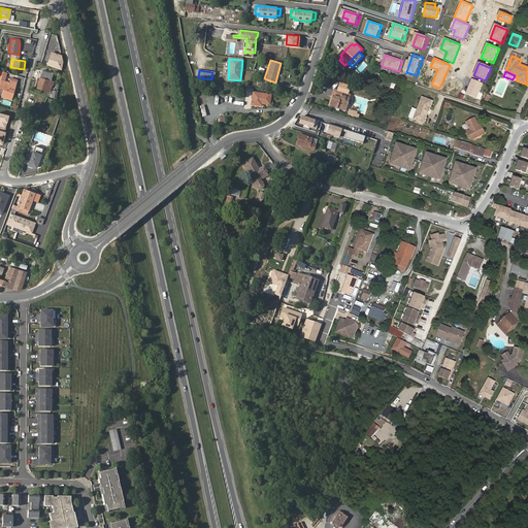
[(409,73),(406,81),(415,85),(418,77),(409,73)]
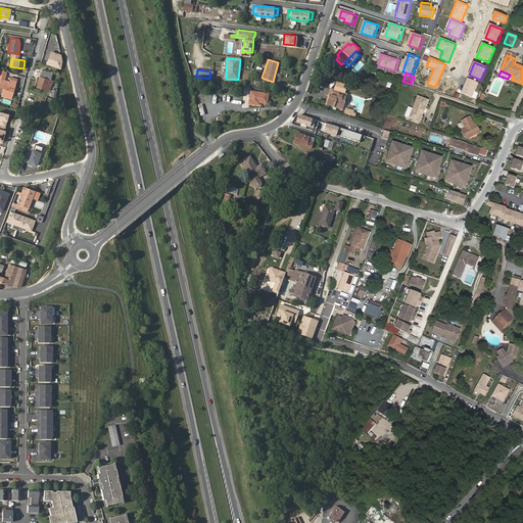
[(37,88),(49,91),(52,81),(50,80),(52,77),(41,74),(37,88)]
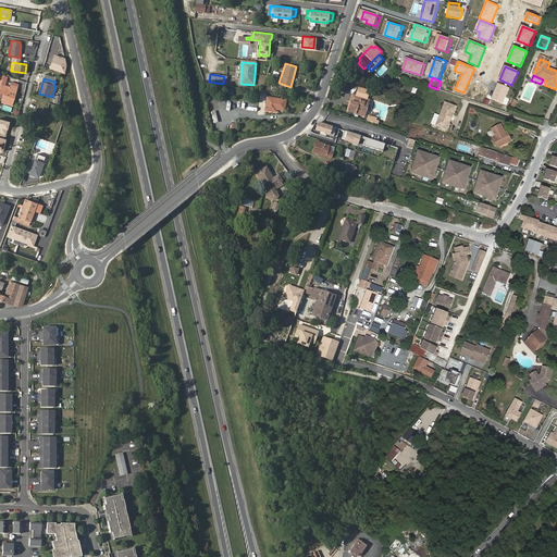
[(5,85),(1,85),(0,89),(0,93),(3,94),(1,101),(12,104),(17,83),(11,82),(10,86),(5,85)]
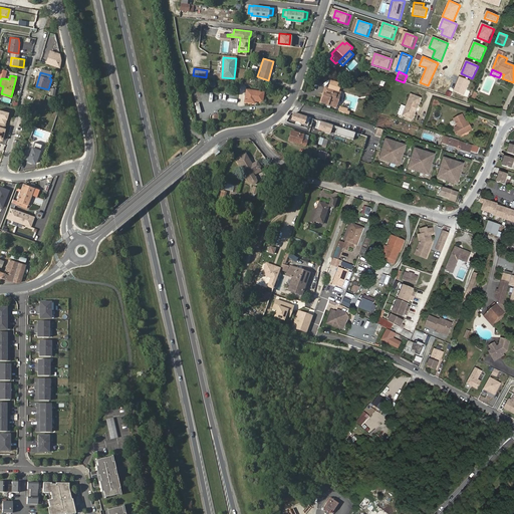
[(470,81),(460,77),(455,90),(465,95),(470,81)]
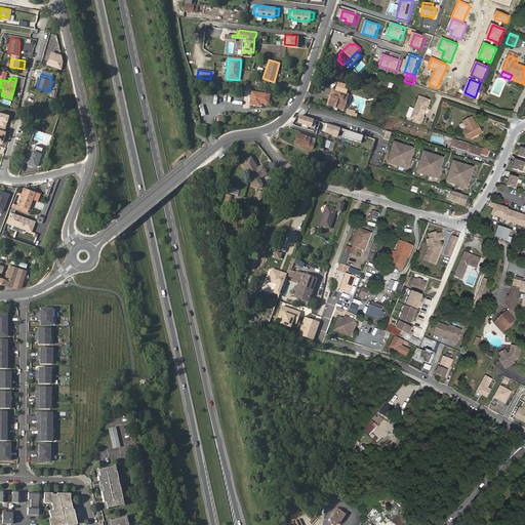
[(265,99),(267,101),(269,95),(250,91),(249,96),(265,99)]
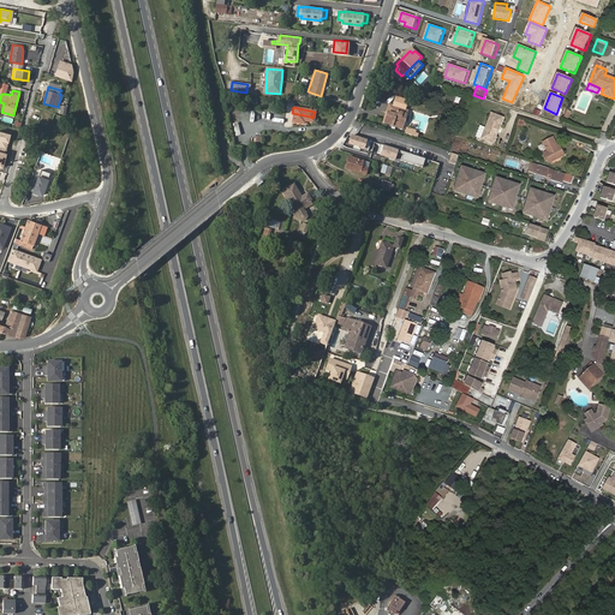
[(394,114),(387,112),(383,123),(401,129),(406,115),(402,114),(404,109),(396,107),(394,114)]
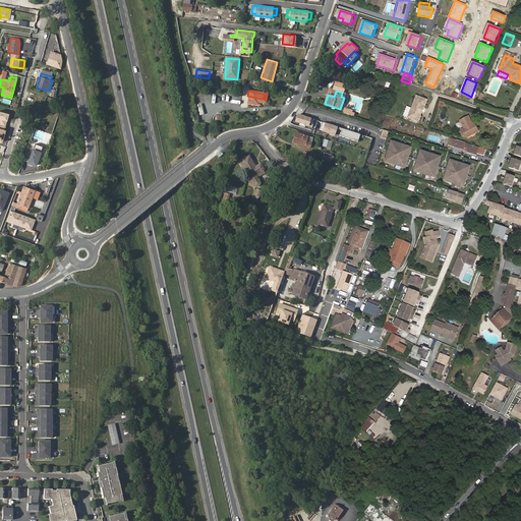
[(411,103),(423,107),(426,98),(415,94),(411,103)]
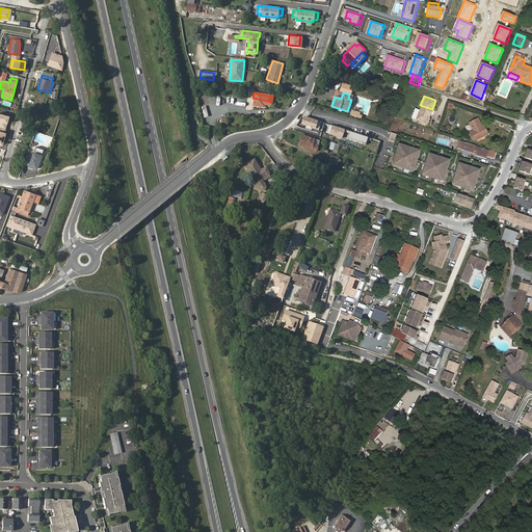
[(269,106),(270,102),(268,101),(253,98),(250,105),(259,106),(260,104),(263,104),(269,106)]
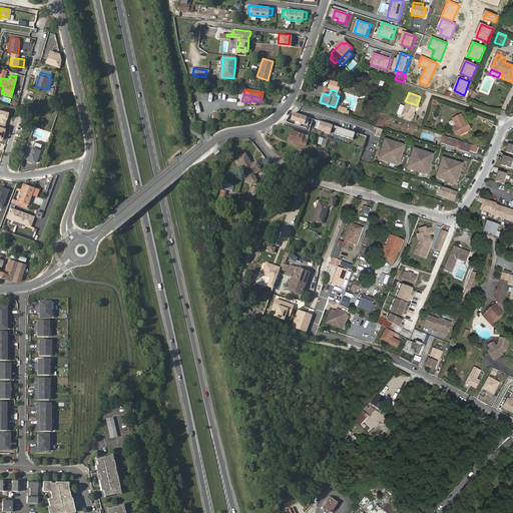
[(432,99),(430,105),(436,108),(439,102),(432,99)]
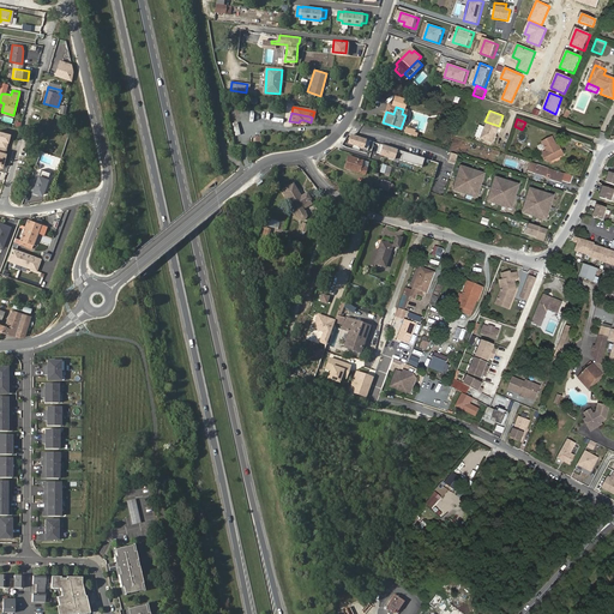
[(499,126),(485,121),(482,131),(495,134),(494,133),(497,126),(499,126)]
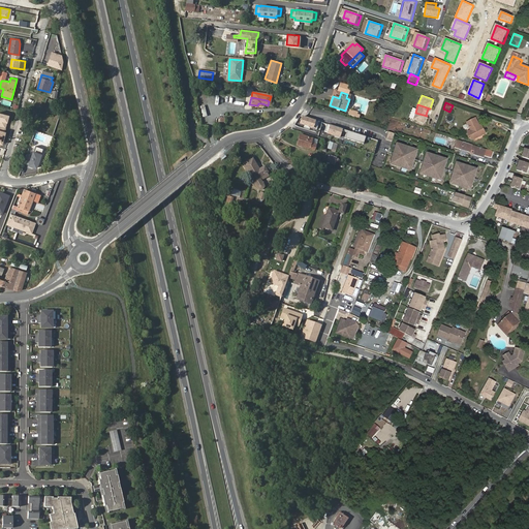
[(9,116),(0,113),(0,126),(5,128),(9,116)]
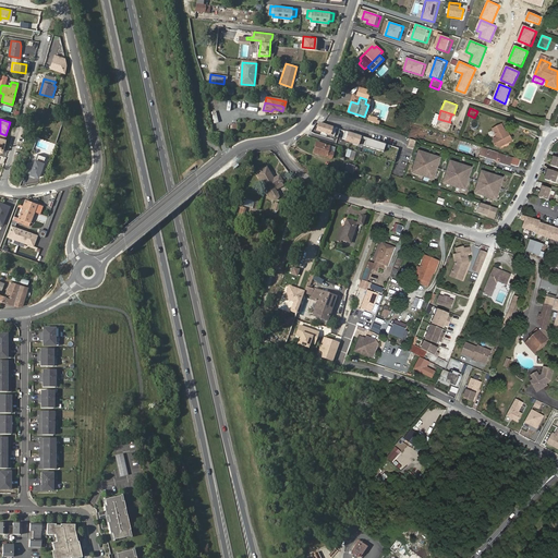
[(450,122),(438,119),(436,124),(448,129),(450,122)]
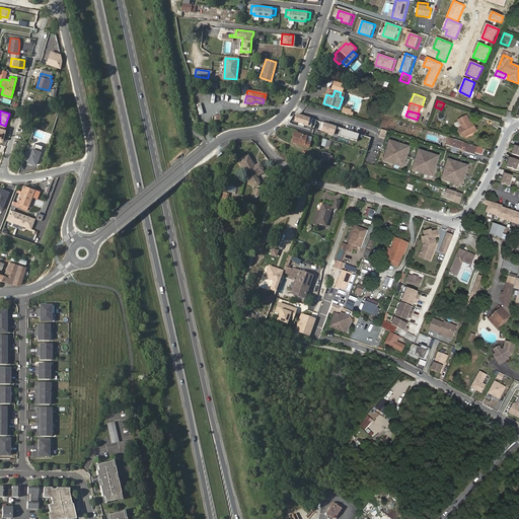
[(474,129),(472,123),(470,124),(466,116),(458,120),(462,128),(459,129),(458,132),(460,137),(464,137),(472,133),(472,130),(474,129)]
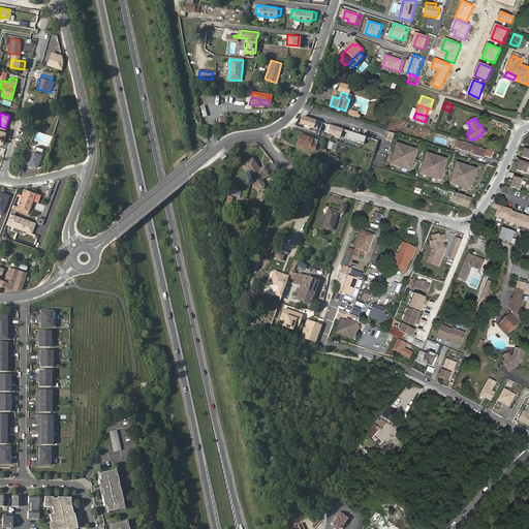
[(504,130),(506,126),(493,119),(491,123),(504,130)]
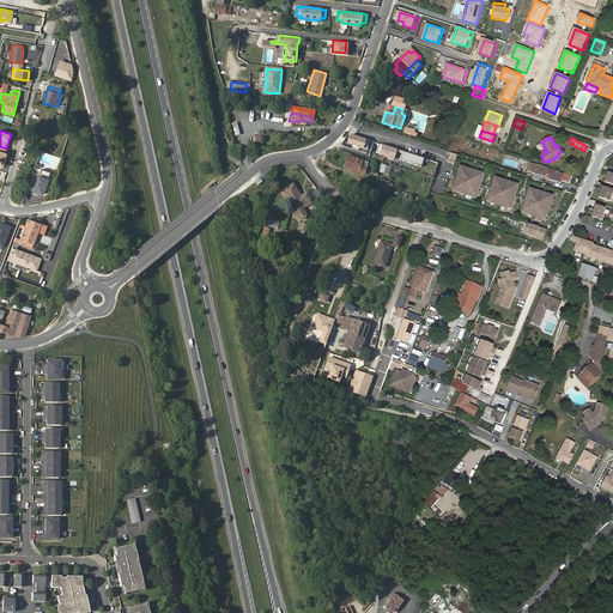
[(378,144),(376,152),(384,156),(384,157),(393,159),(395,152),(401,155),(399,161),(420,168),(423,159),(378,144)]
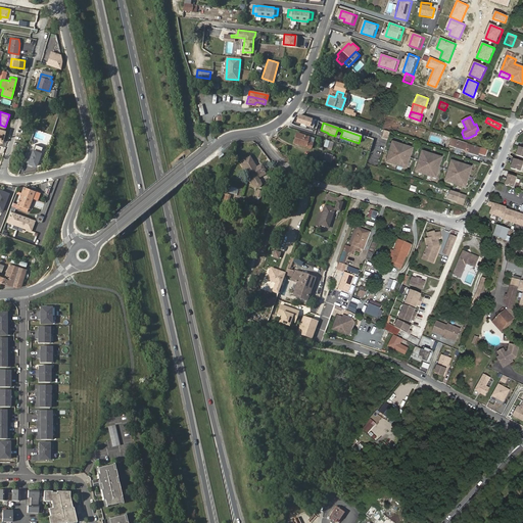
[(314,139),(296,134),(293,143),(311,148),(314,139)]
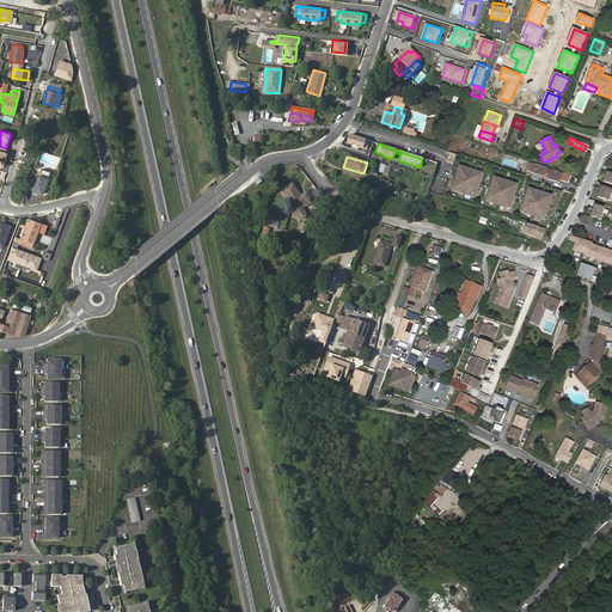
[(571,177),(530,163),(527,172),(534,175),(544,178),(545,178),(546,175),(550,176),(549,181),(560,184),(561,182),(569,184),(571,177)]
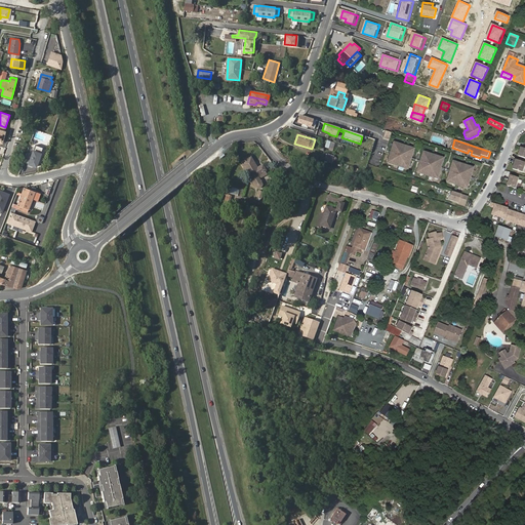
[(409,170),(416,149),(396,143),(389,164),(409,170)]
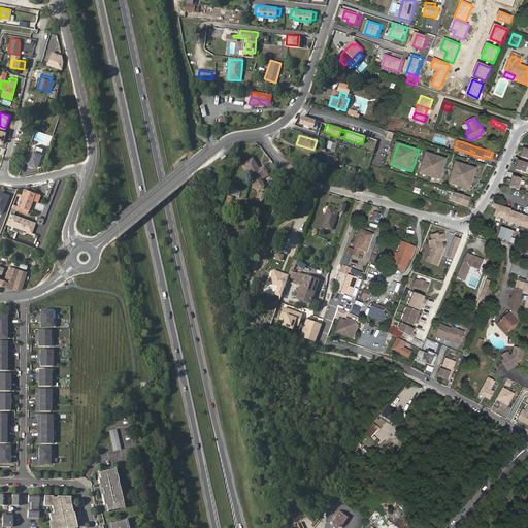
[(26,154),(23,163),(28,164),(27,167),(31,168),(35,167),(42,149),(34,145),(31,155),(26,154)]
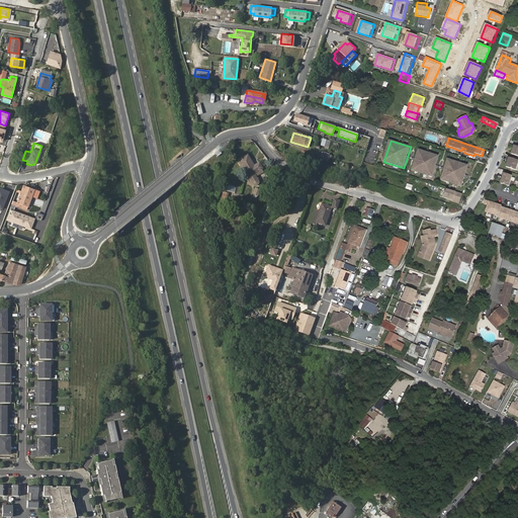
[(433,178),(440,157),(420,150),(413,171),(433,178)]
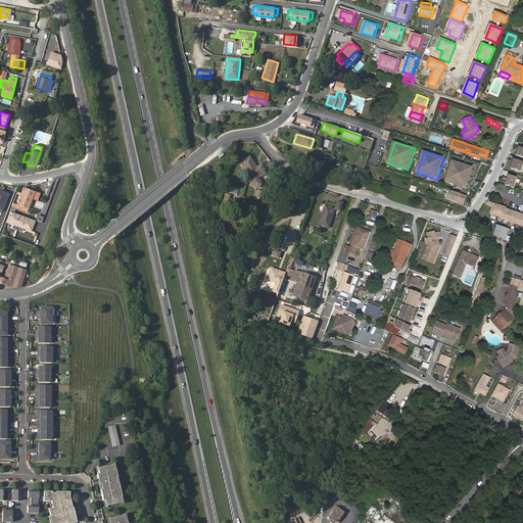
[(256,168),(250,157),(241,163),(252,182),(259,177),(257,175),(264,171),(260,164),(256,168)]
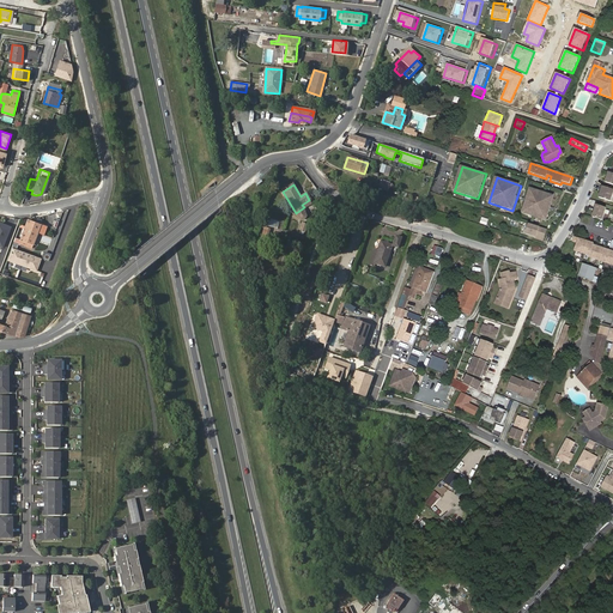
[(611,202),(612,196),(612,189),(604,187),(600,199),(611,202)]
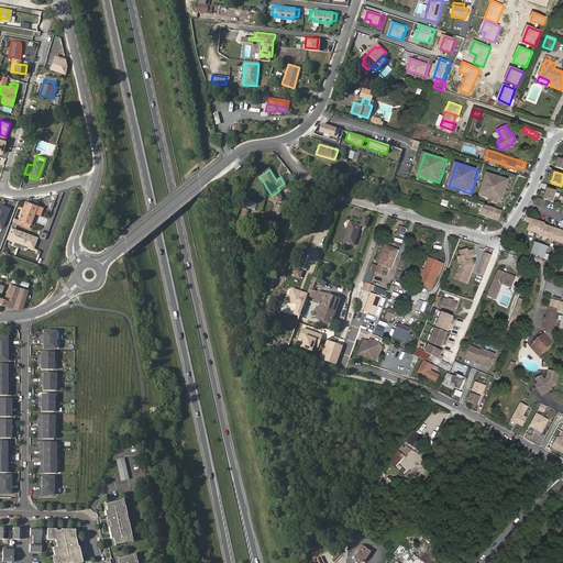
[(503,202),(510,180),(487,174),(481,196),(503,202)]
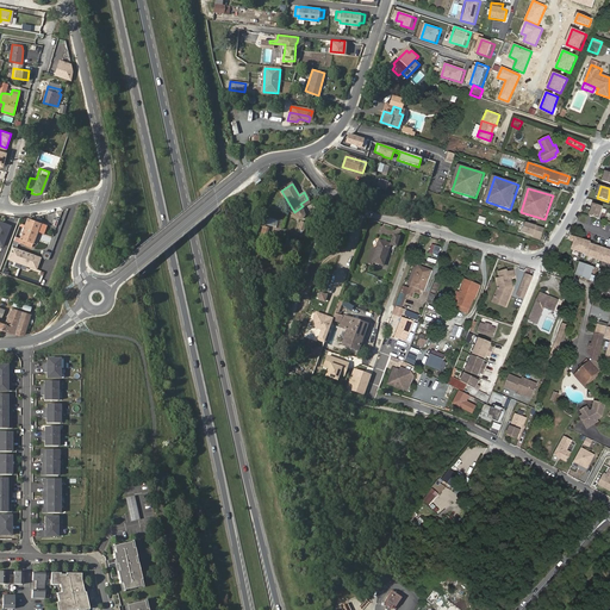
[(599,221),(604,207),(595,205),(591,217),(599,221)]
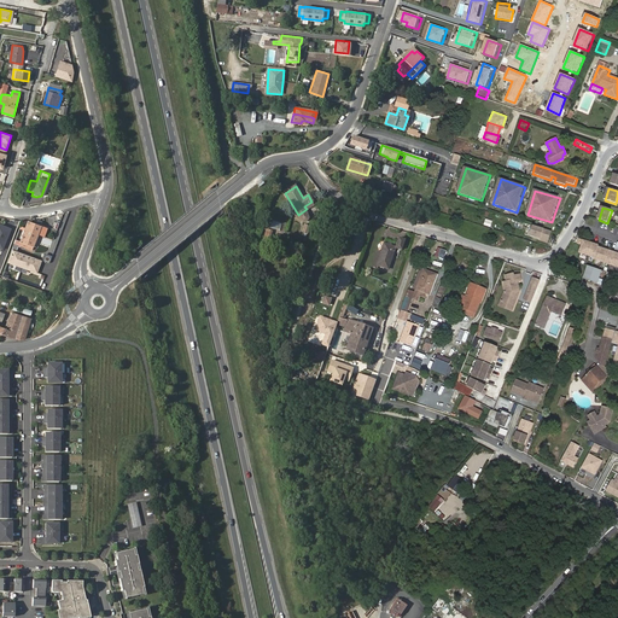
[(25,228),(21,226),(13,244),(31,250),(40,226),(28,221),(25,228)]
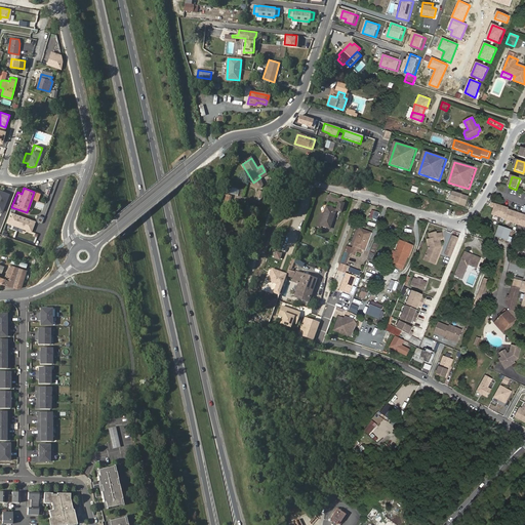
[(9,194),(0,189),(0,211),(1,212),(9,194)]
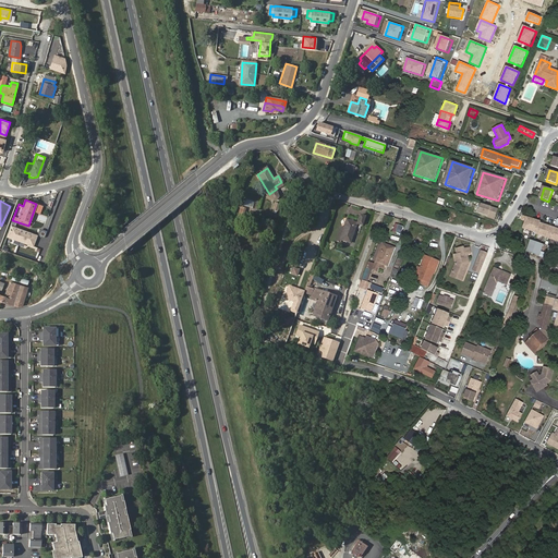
[(498,208),(483,204),(480,213),(488,215),(488,216),(495,218),(498,208)]
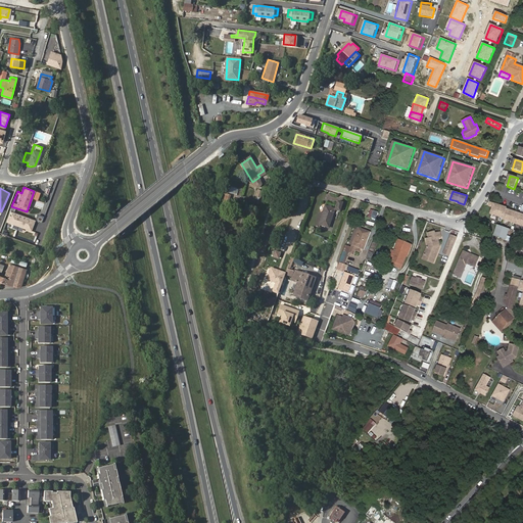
[(227,206),(230,195),(224,193),(220,204),(227,206)]
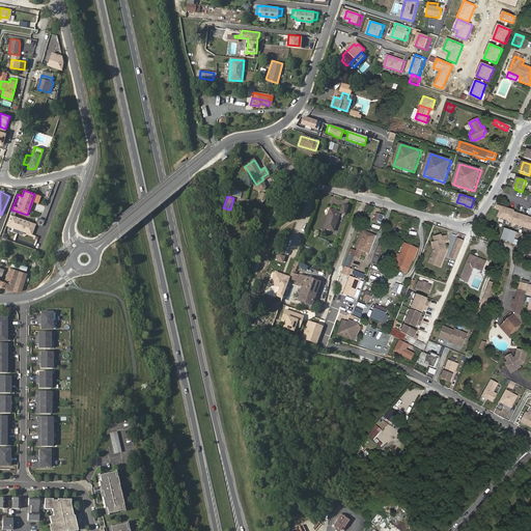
[(324,223),(334,226),(340,210),(344,211),(347,201),(342,199),(339,206),(331,204),(324,223)]
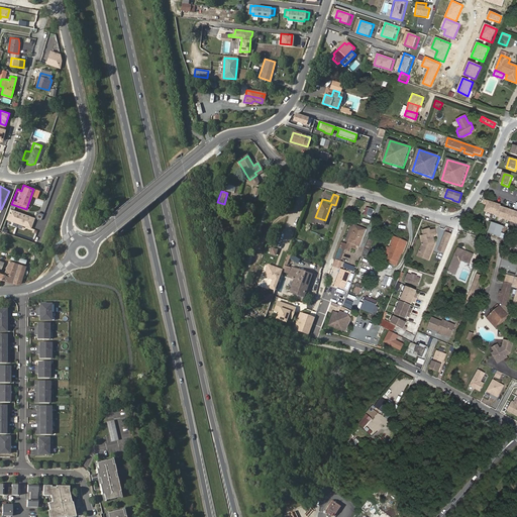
[(516,213),(500,207),(500,206),(484,200),(483,203),(487,205),(485,211),(497,215),(497,217),(516,223),(516,213)]
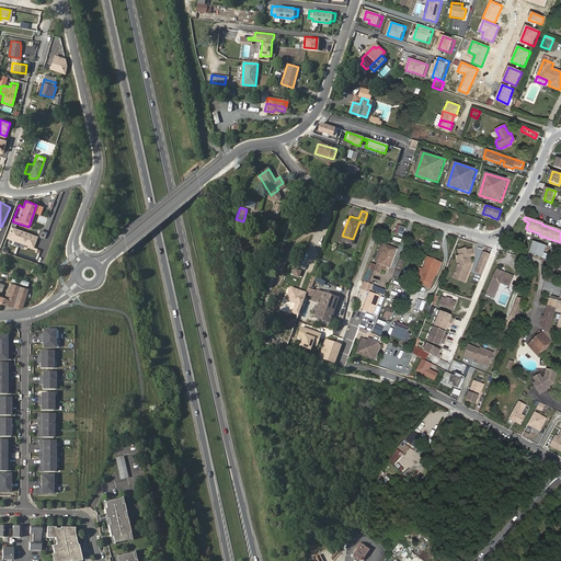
[(38,237),(11,227),(7,238),(34,248),(38,237)]
